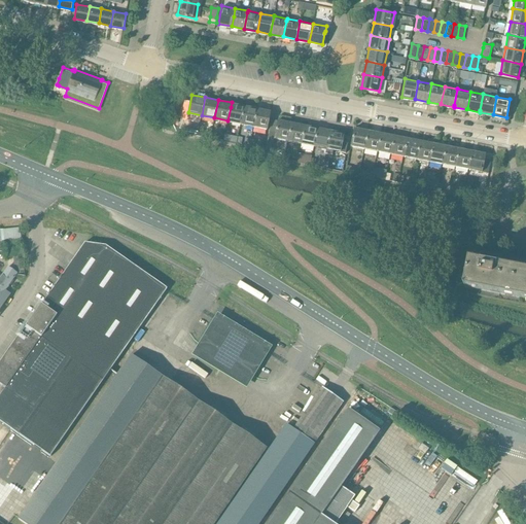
[(232,102),(231,107),(228,120),(241,123),(244,105),(232,102)]
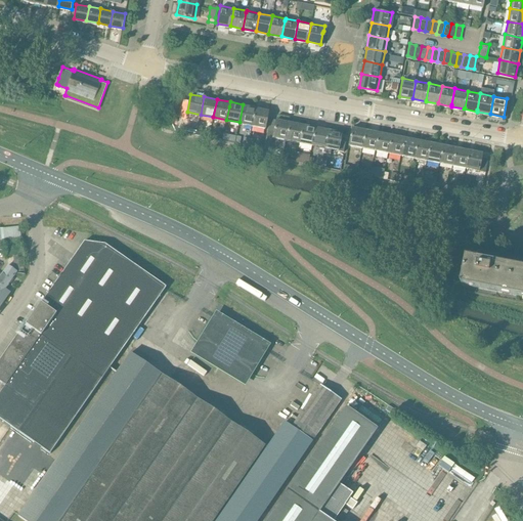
[(252,125),(254,117),(256,106),(243,104),(240,122),(252,125)]
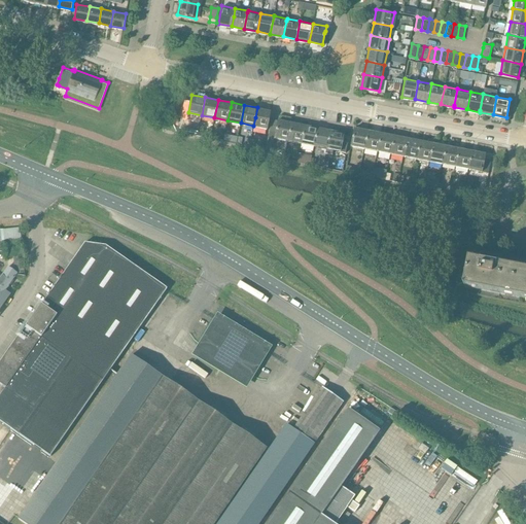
[(267,128),(271,110),(257,107),(255,117),(253,126),(267,128)]
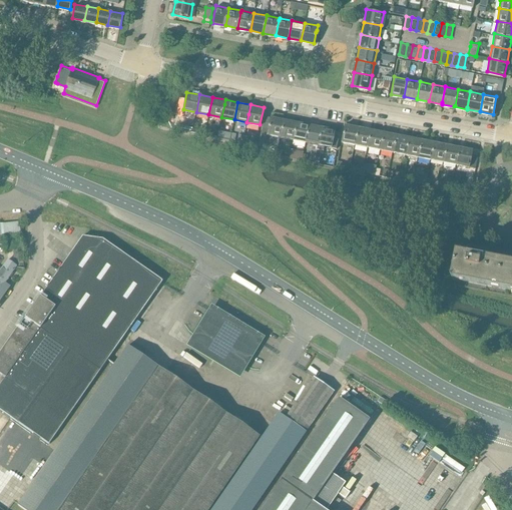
[(266,114),(259,146),(265,147),(268,133),(271,116),(266,114)]
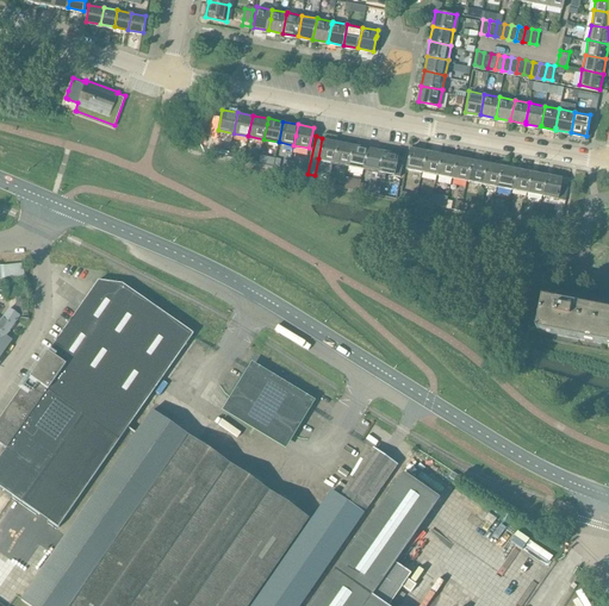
[(322,138),(318,158),(334,162),(337,141),(322,138)]
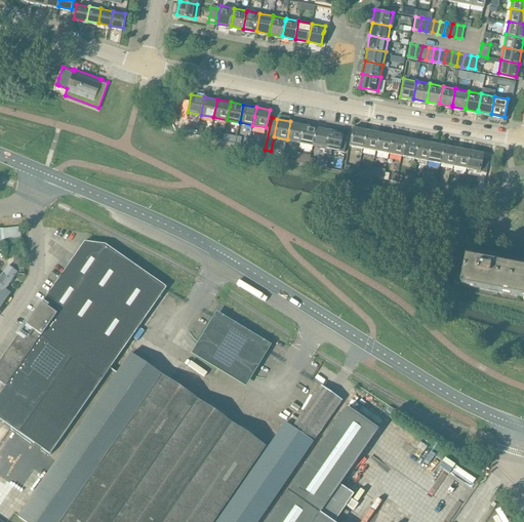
[(299,142),(300,139),(304,124),(290,121),(287,139),(299,142)]
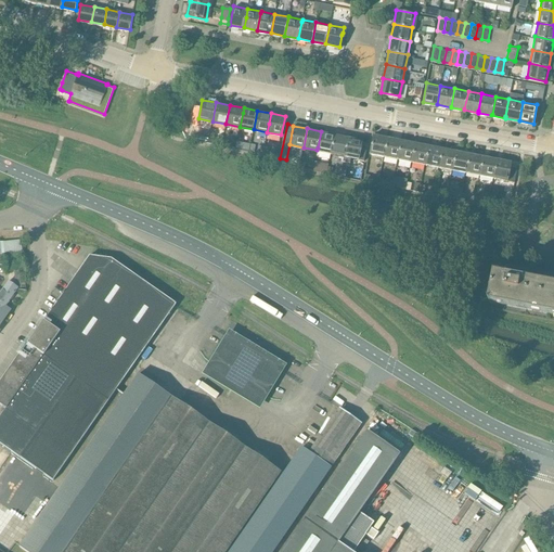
[(331,153),(331,151),(334,133),(321,131),(318,148),(317,150),(331,153)]
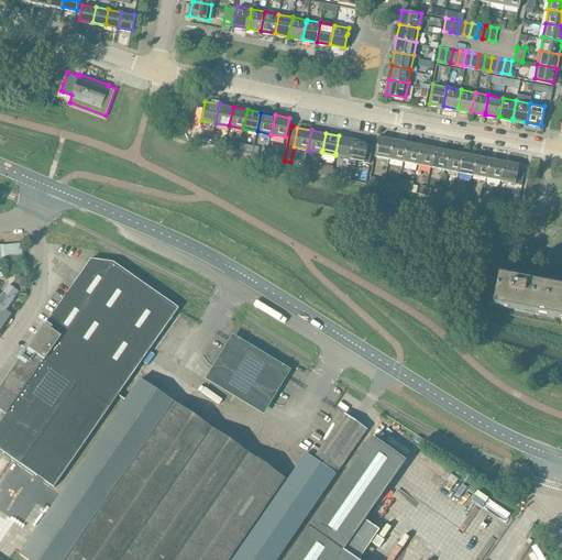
[(350,157),(350,155),(353,139),(339,135),(335,153),(335,155),(350,157)]
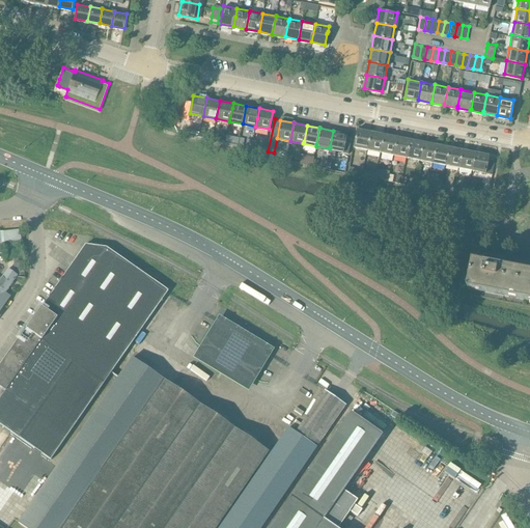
[(357,128),(357,129),(354,145),(367,148),(371,131),(357,128)]
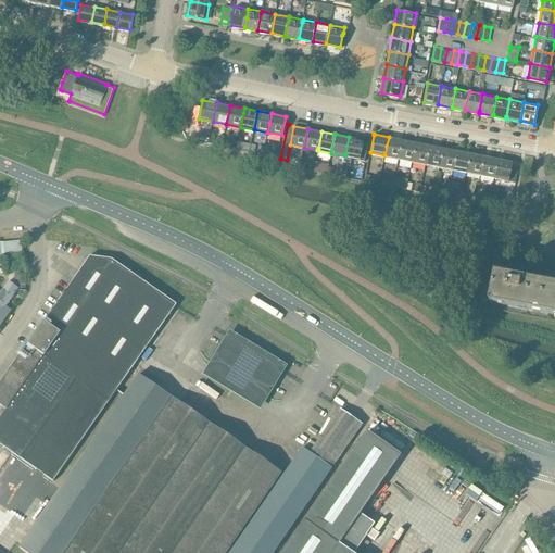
[(360,159),(363,139),(349,137),(345,153),(345,155),(360,159)]
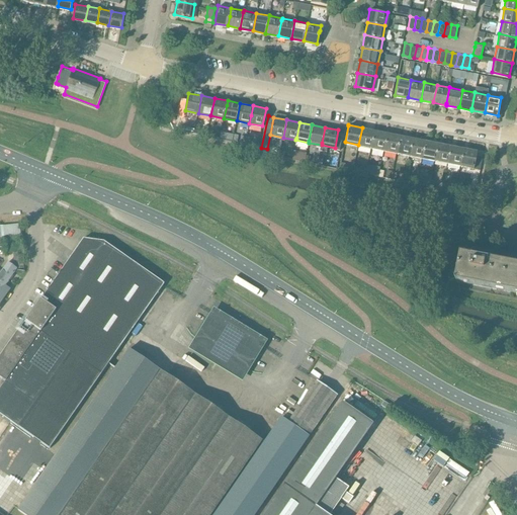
[(371,147),(371,146),(374,130),(362,127),(358,145),(371,147)]
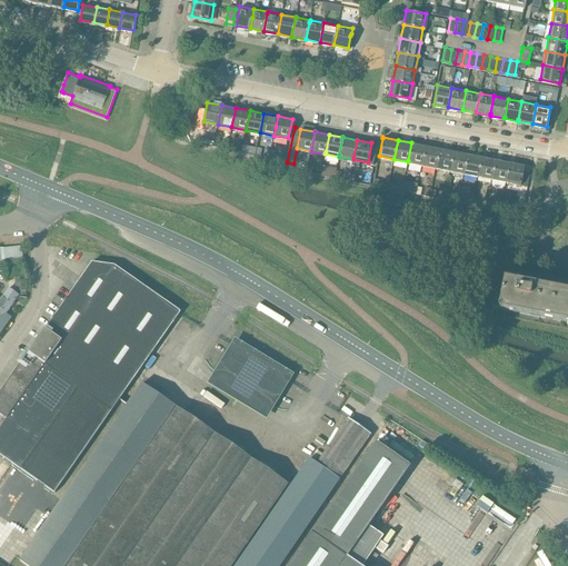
[(411,142),(408,160),(408,161),(421,165),(426,146),(411,142)]
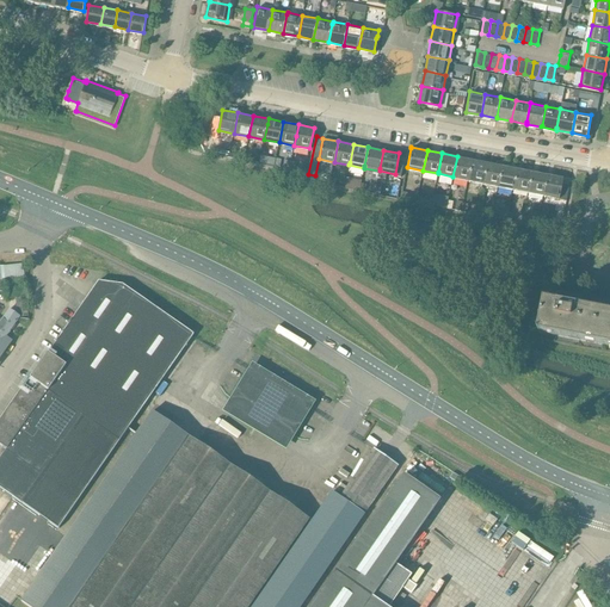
[(457,156),(453,177),(468,179),(472,159),(457,156)]
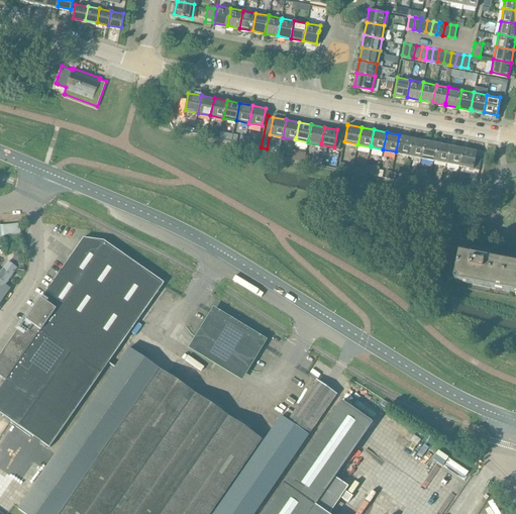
[(399,134),(396,151),(409,155),(412,137),(399,134)]
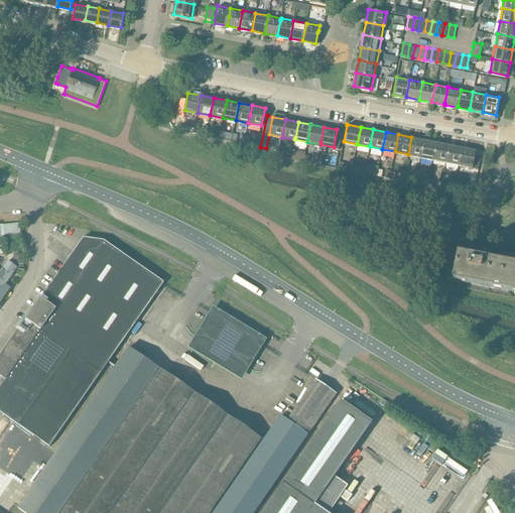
[(411,137),(408,154),(420,156),(424,139),(411,137)]
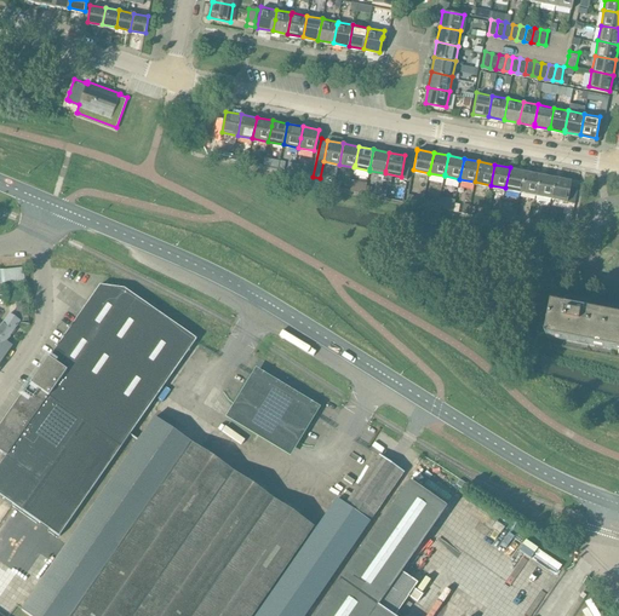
[(510,167),(505,188),(521,191),(525,171),(510,167)]
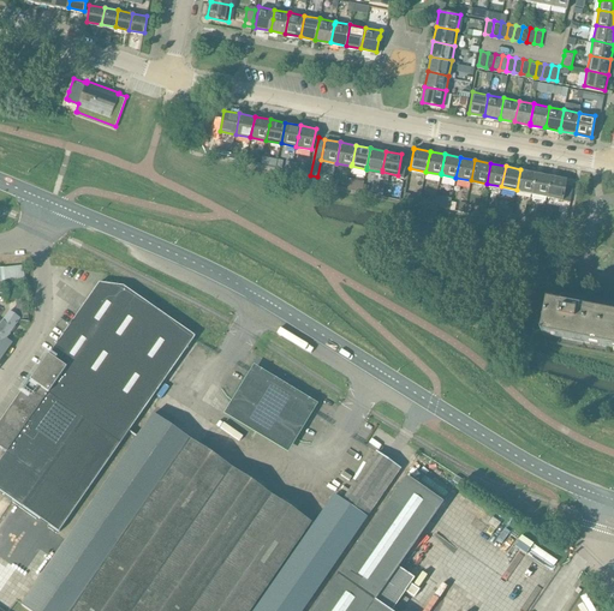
[(520,169),(517,190),(531,192),(536,172),(520,169)]
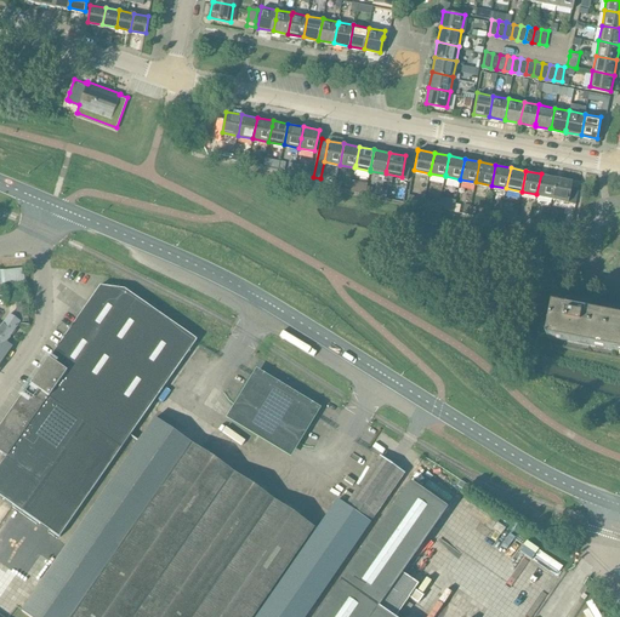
[(541,173),(536,194),(552,198),(556,177),(541,173)]
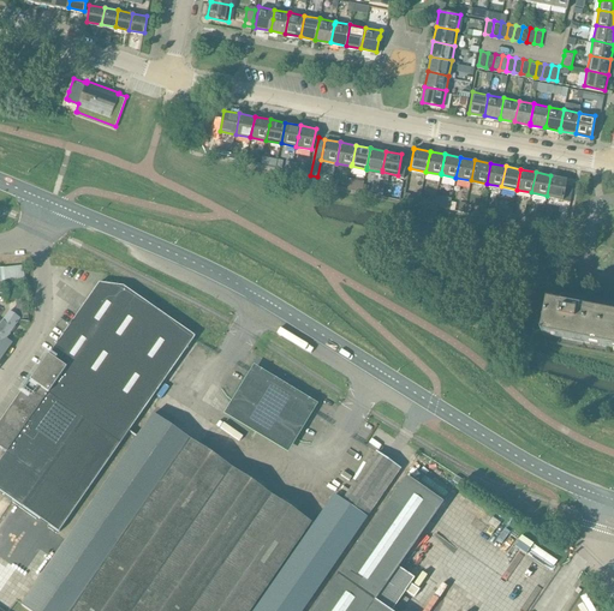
[(566,183),(567,178),(550,175),(547,196),(562,199),(562,198),(566,183)]
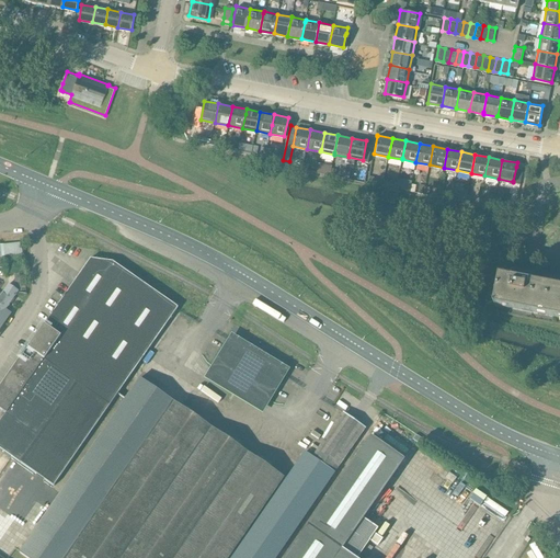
[(516,167),(513,181),(521,182),(523,169),(516,167)]
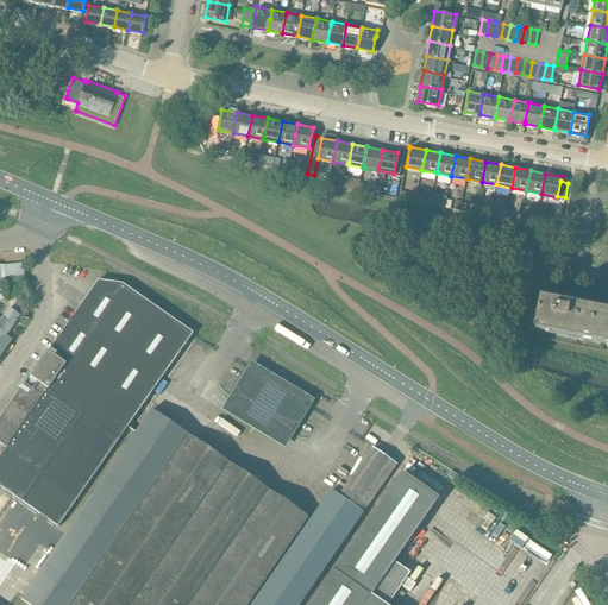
[(48,348),(30,373),(8,404),(98,467),(193,331),(123,281),(99,278),(49,348),(48,348)]
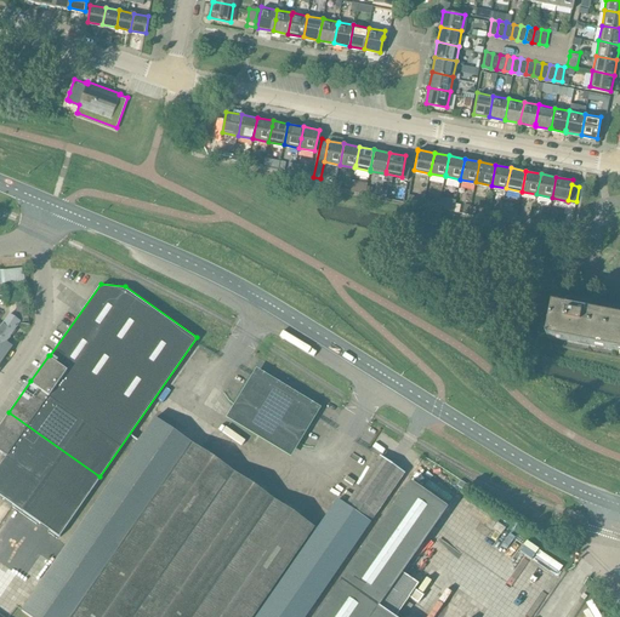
[(556,307),(550,335),(553,335),(557,336),(556,343),(619,355),(619,319),(587,313),(589,303),(574,300),(572,309),(556,307)]
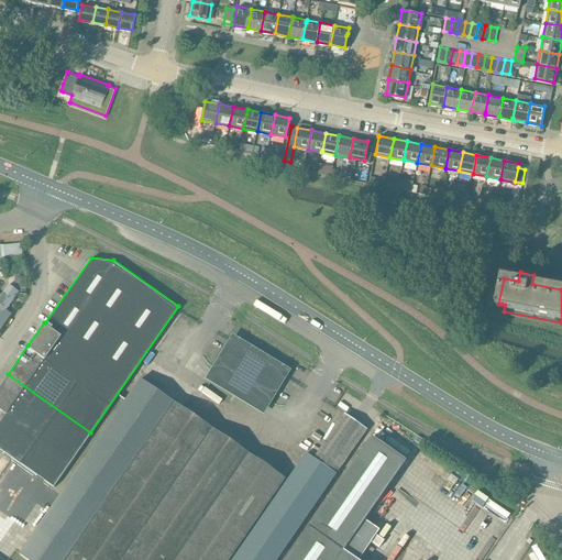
[(0,329),(12,313),(7,308),(20,289),(9,283),(0,295),(0,294),(0,329)]
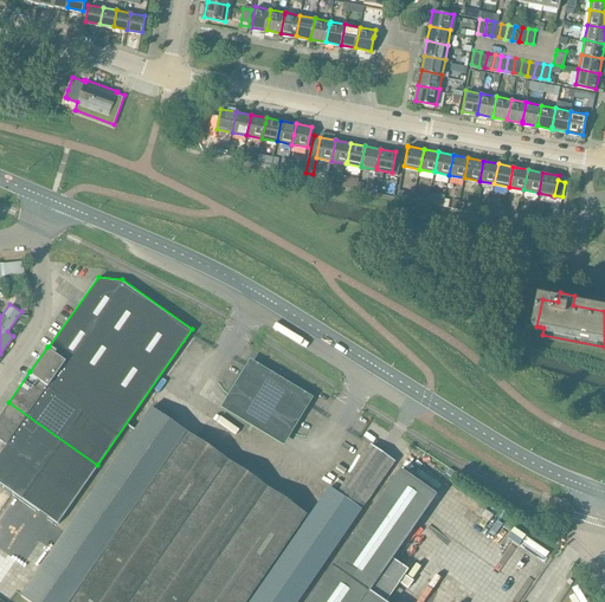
[(308,400),(249,364),(235,389),(293,425),(308,400)]
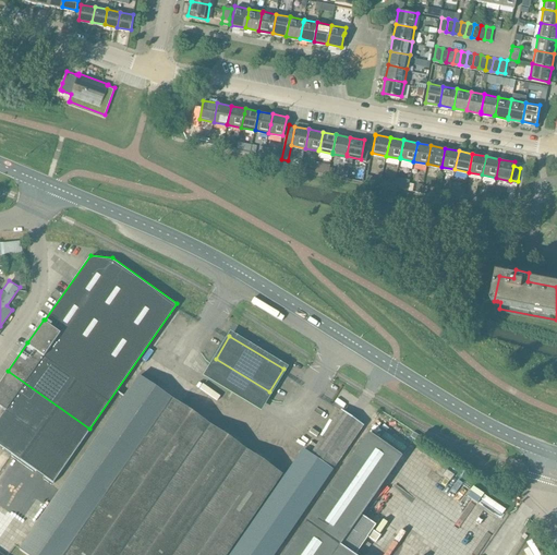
[(89,429),(8,371),(0,381),(0,405),(5,409),(0,417),(0,443),(53,481),(89,429)]
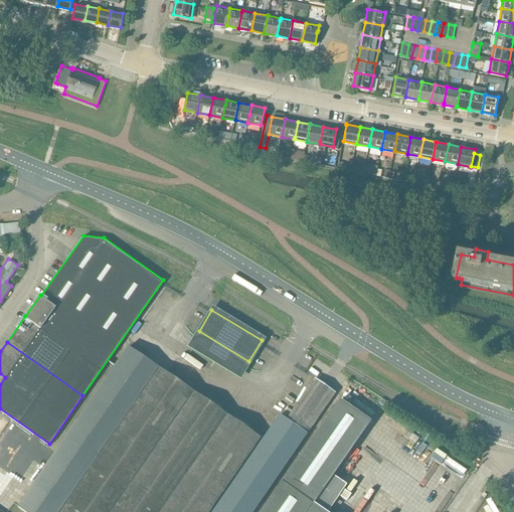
[(315,376),(287,416),(280,412),(263,438),(128,345),(18,505),(28,511),(252,511),(308,432),(336,391),(315,376)]
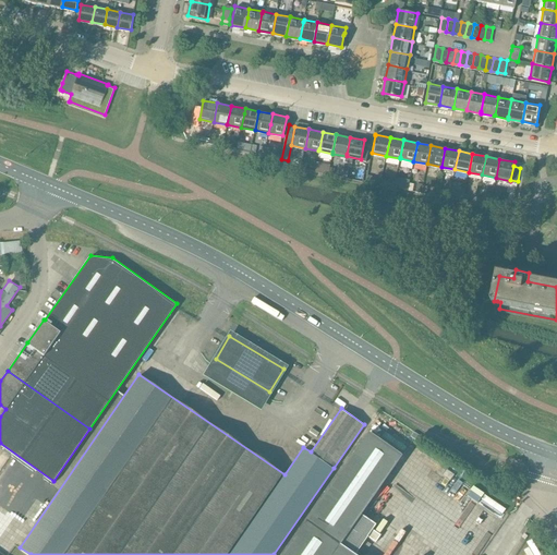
[(414,430),(411,435),(419,438),(421,434),(414,430)]
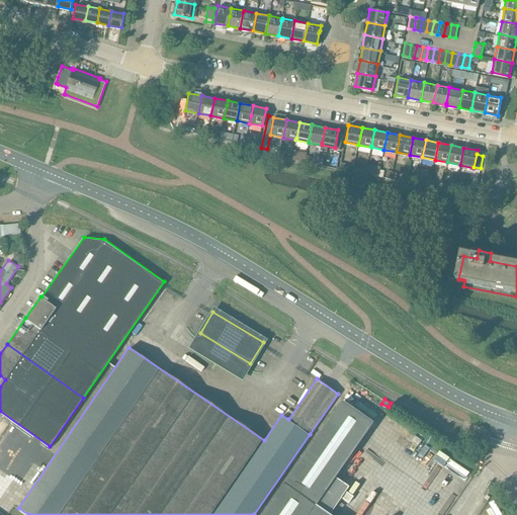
[(342,400),(261,514),(330,514),(343,495),(350,500),(353,495),(346,490),(349,486),(336,477),(343,465),(373,422),(342,400)]
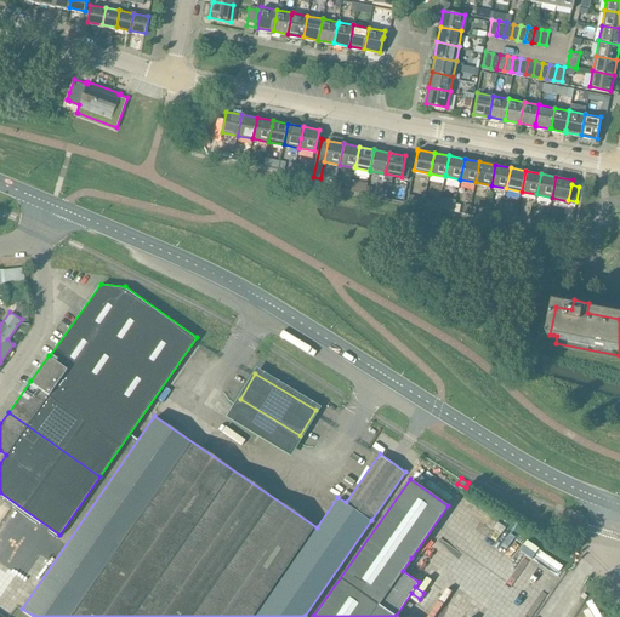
[(493,526),(501,532),(507,525),(498,519),(493,526)]
